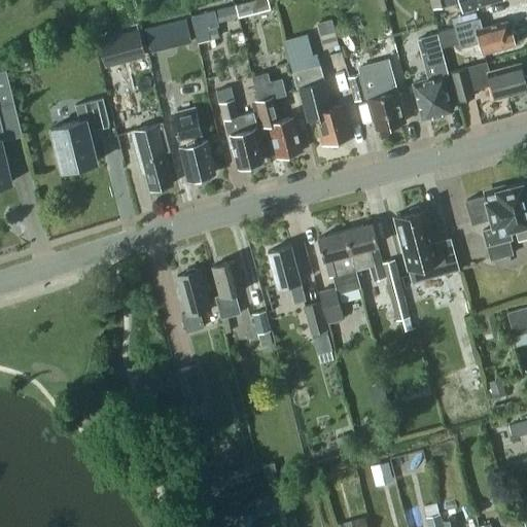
[(267,0),(251,0),(234,4),(237,16),(270,8),(267,0)]
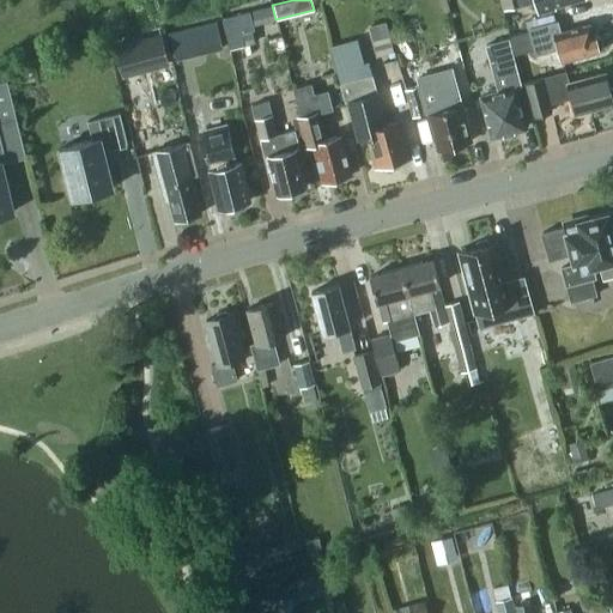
[(574,0),(504,0),(507,8),(534,1),(538,13),(554,8),(553,6),(574,0)]
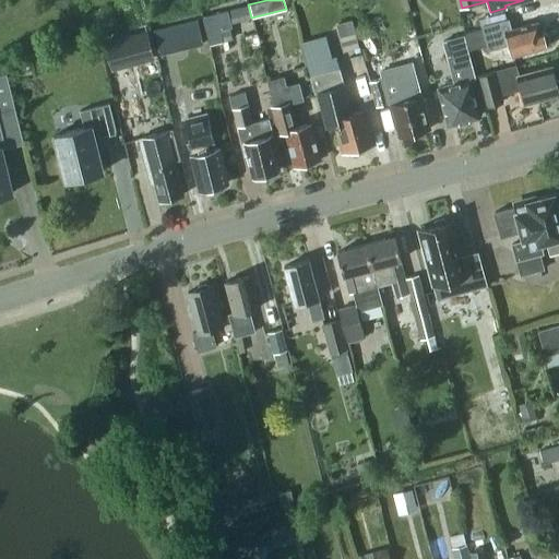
[(251,18),(248,4),(202,16),(210,44),(223,40),(219,31),(232,27),(230,23),(251,18)]
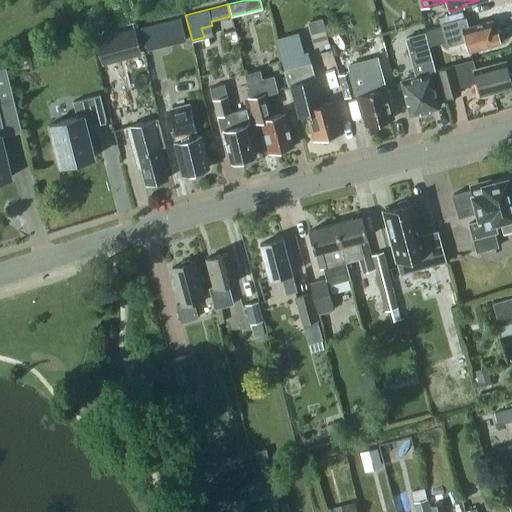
[(466,41),(469,51),(500,43),(496,27),(494,27),(492,20),(467,26),(465,16),(440,23),(447,46),(466,41)]
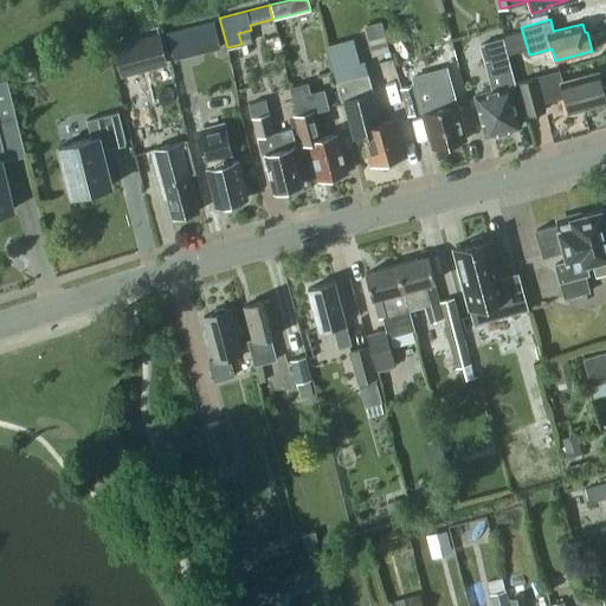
[(166,32),(173,60),(220,49),(213,20),(166,32)]
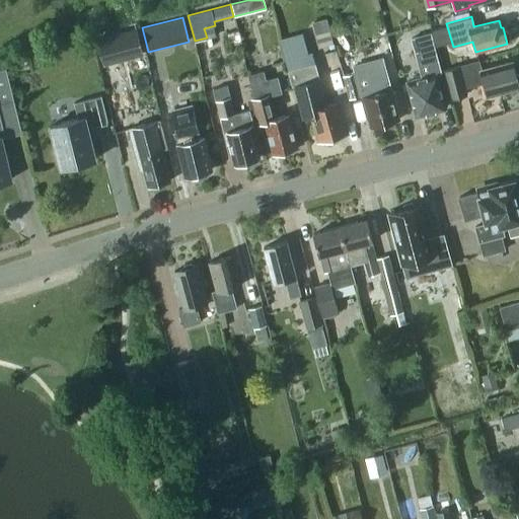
[(329,30),(326,18),(311,22),(314,33),(329,30)]
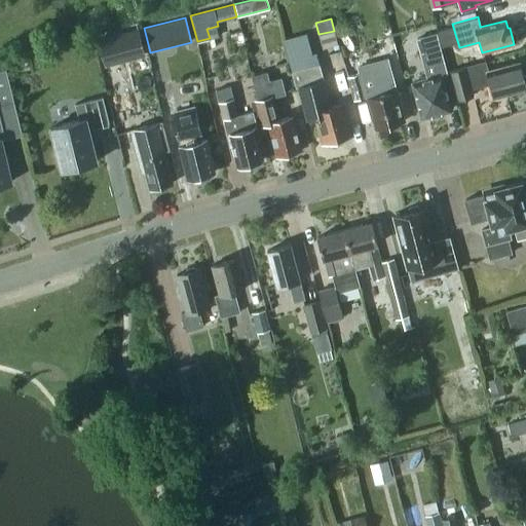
[(103,61),(142,49),(137,30),(98,40),(103,61)]
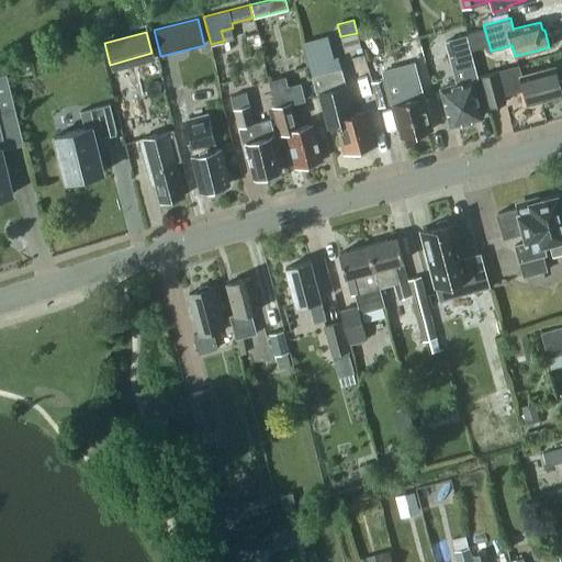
[(445,42),(457,83),(441,88),(451,124),(470,119),(469,116),(480,114),(471,81),(476,79),(464,36),(445,42)]
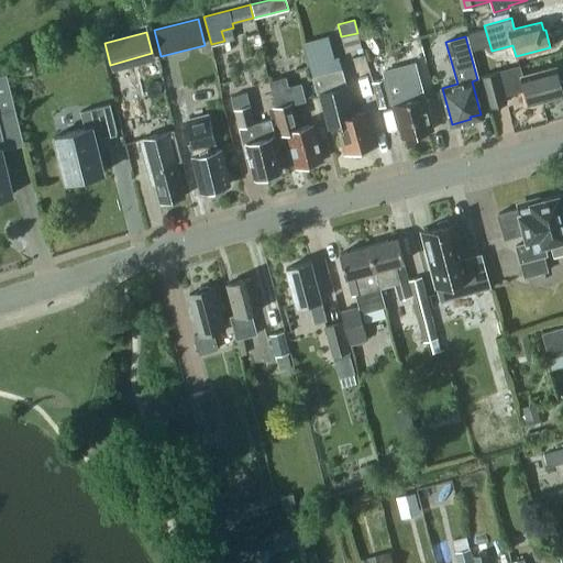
[(365,61),(377,106),(392,102),(381,57),(365,61)]
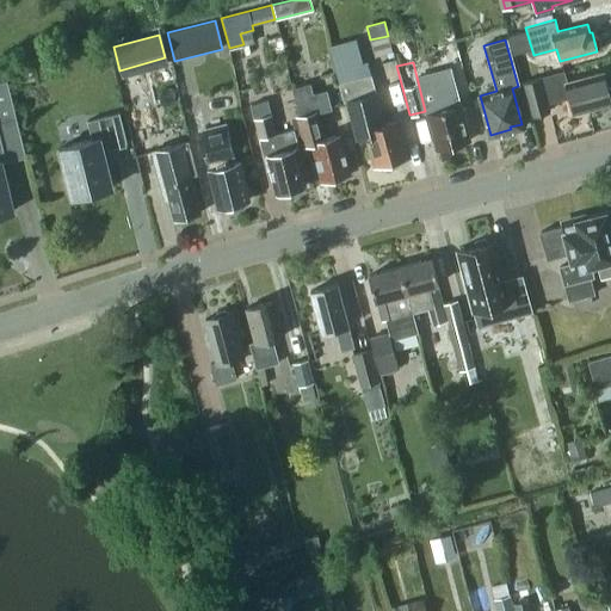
[(365,69),(363,69),(360,63),(334,71),(338,84),(368,75),(365,69)]
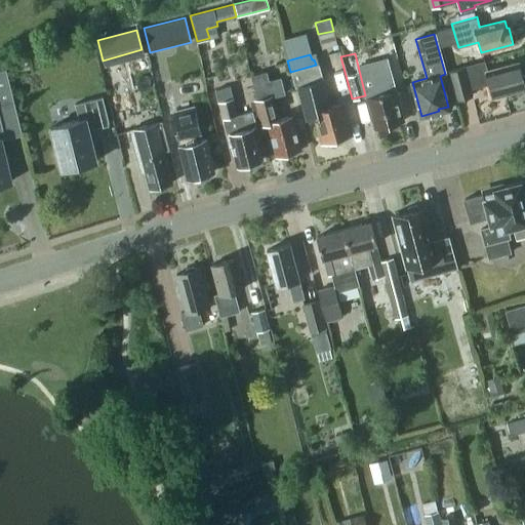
[(486,71),(484,62),(448,71),(456,99),(472,94),(471,89),(489,84),(492,97),(524,88),(518,62),(486,71)]
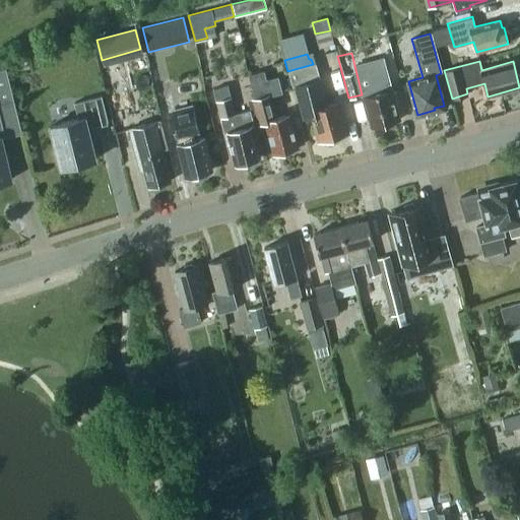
[(315,124),(320,141),(347,133),(338,102),(326,105),(319,79),(315,63),(313,64),(287,71),(291,86),(294,86),(303,118),(311,116),(314,125),(315,124)]
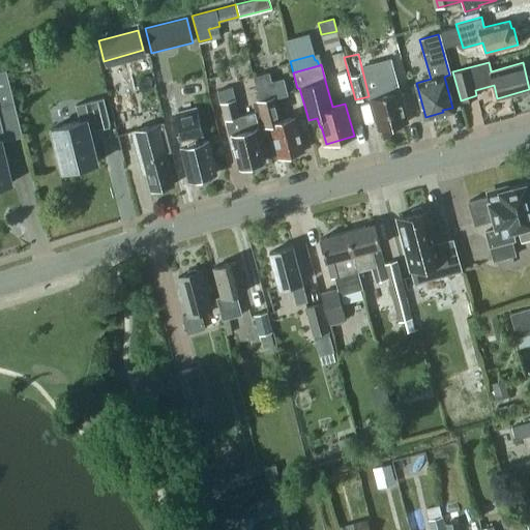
[(375,111),(380,129),(406,122),(402,105),(403,105),(399,90),(393,69),(376,74),(382,94),(370,97),(373,110),(375,111)]
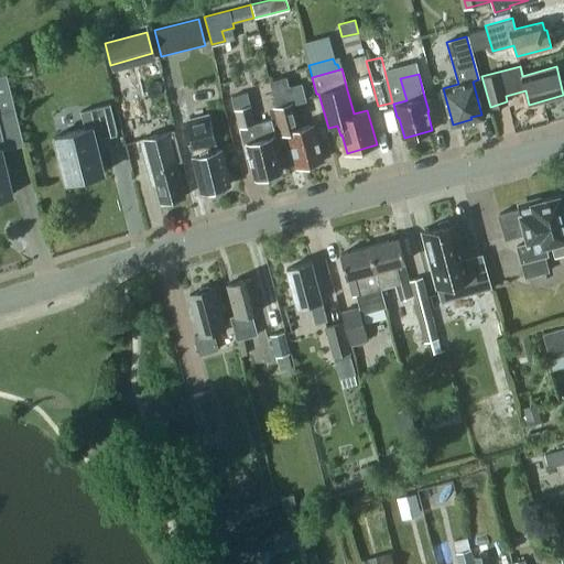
[(0,76),(0,111),(14,109),(7,75),(0,76)]
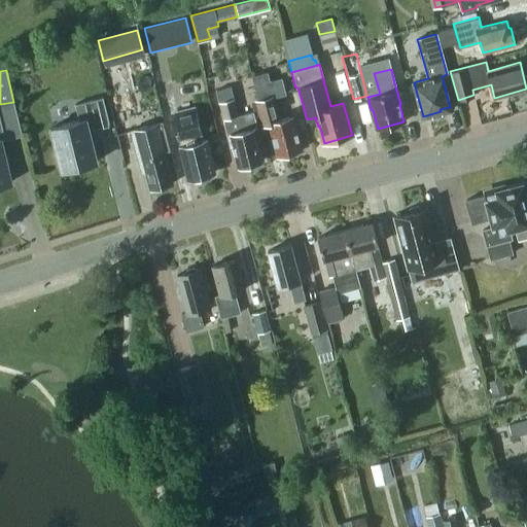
[(268,71),(255,74),(250,76),(262,126),(269,124),(277,155),(302,149),(293,116),(280,119),(274,97),(286,94),(282,77),(270,80),(268,71)]
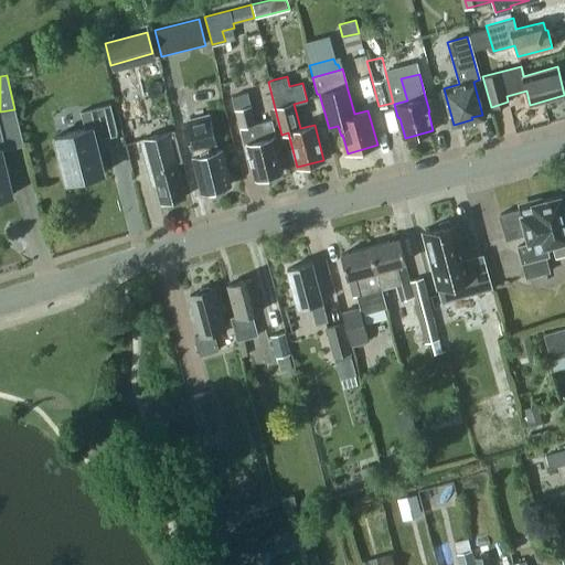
[(231,97),(234,109),(246,157),(248,156),(255,178),(283,170),(274,137),(275,137),(270,119),(254,124),(246,93),(231,97)]
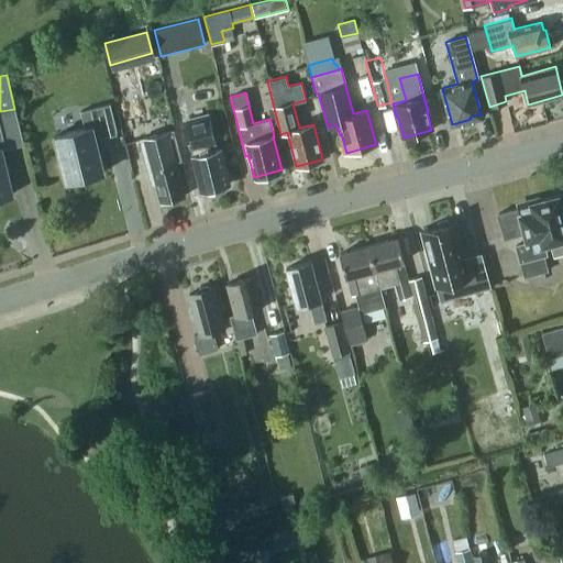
[(54,136),(65,181),(103,172),(95,136),(117,131),(109,103),(80,111),(85,129),(54,136)]
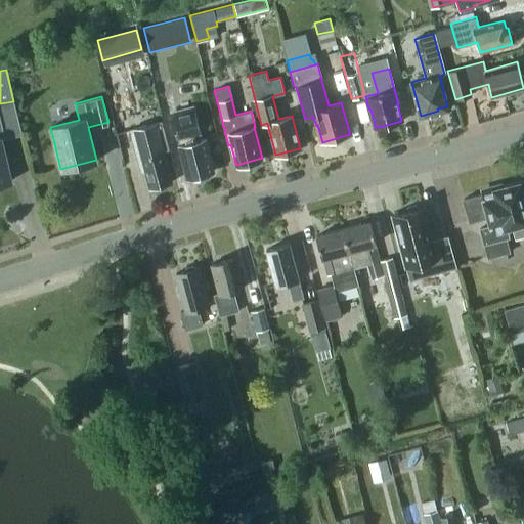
[(180,158),(183,160),(188,177),(212,171),(207,154),(208,149),(205,138),(197,140),(194,132),(200,131),(193,106),(172,113),(178,136),(180,136),(182,144),(177,145),(180,158)]
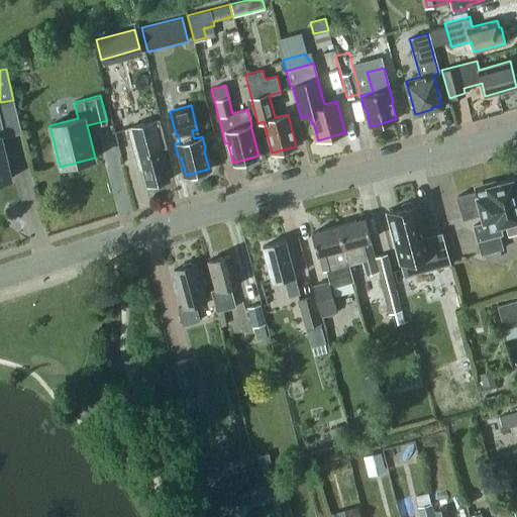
[(158,120),(128,127),(139,170),(142,169),(146,186),(169,180),(161,147),(165,146),(158,120)]
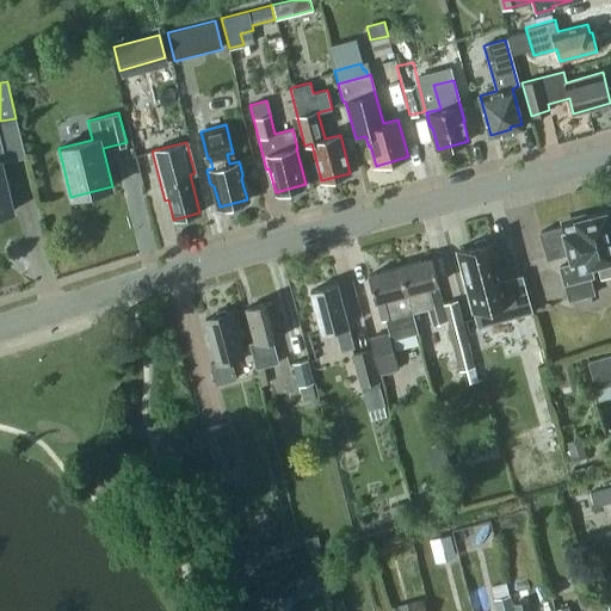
[(0,152),(0,214),(14,210),(0,152)]
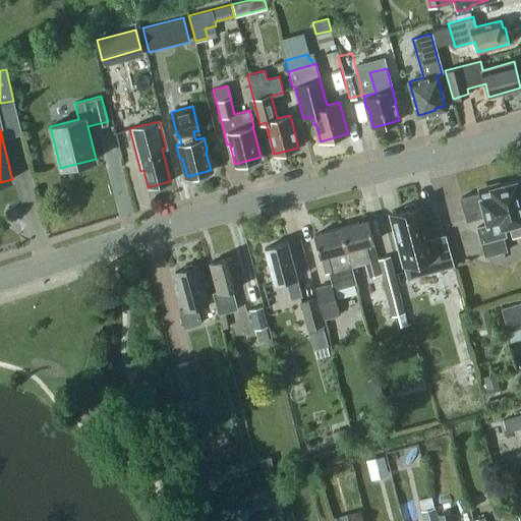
[(520,192),(520,188),(518,180),(478,190),(479,192),(461,197),(467,220),(485,215),(487,224),(476,227),(484,256),(507,250),(503,236),(505,235),(503,226),(508,224),(511,237),(520,233),(520,199),(519,193),(520,192)]
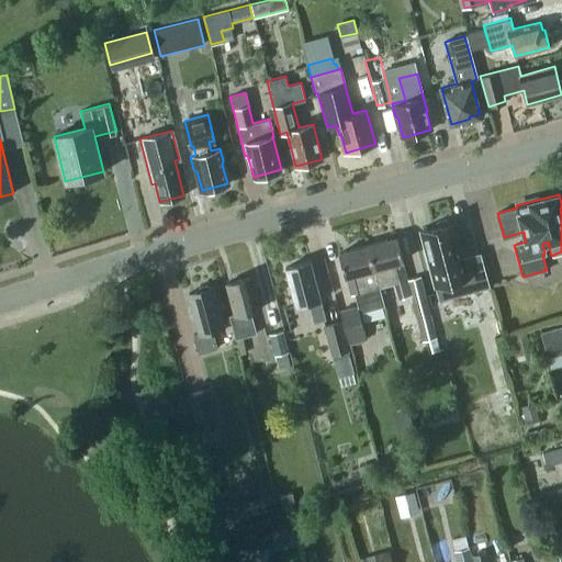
[(451,223),(423,231),(429,255),(426,256),(430,269),(440,303),(441,302),(441,301),(490,287),(480,253),(480,255),(462,259),(451,223)]
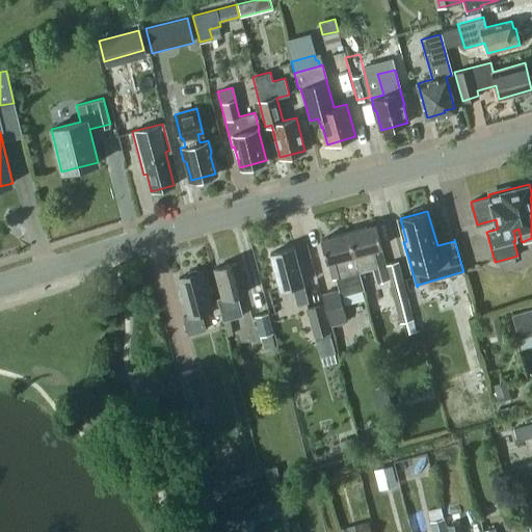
[(389,278),(380,246),(381,246),(375,224),(348,232),(358,271),(373,267),(377,282),(389,278)]
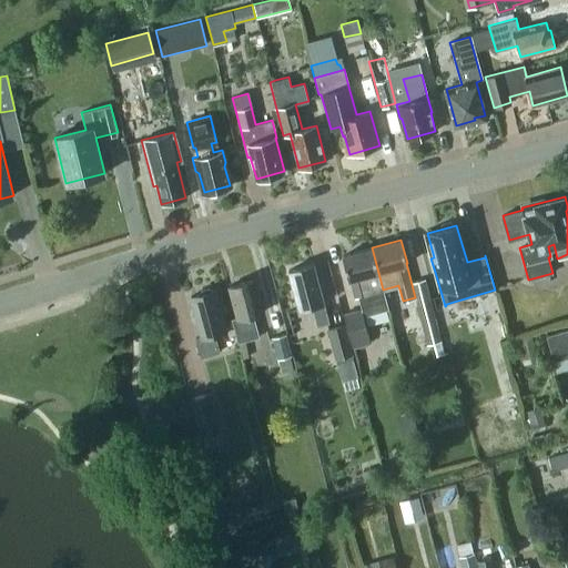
[(350,279),(355,297),(357,296),(361,310),(367,308),(374,312),(387,308),(383,290),(372,247),(342,255),(348,279),(350,279)]
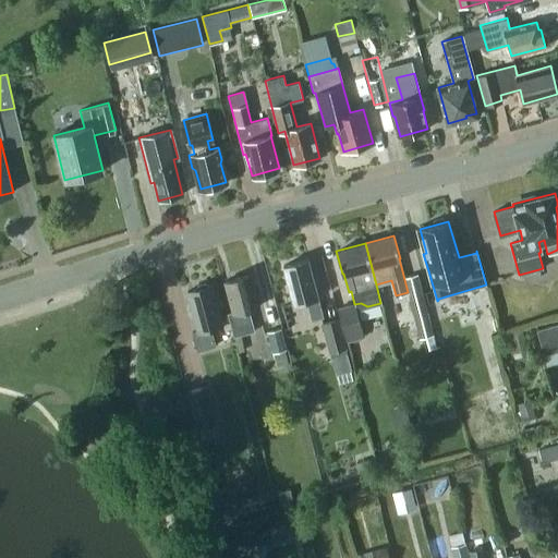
[(318,296),(307,258),(282,266),(293,303),(306,300),(312,319),(323,317),(317,296),(318,296)]
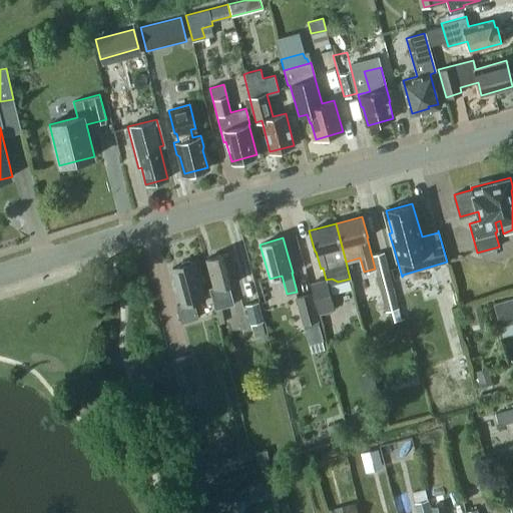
[(229,252),(205,259),(213,287),(209,289),(214,310),(233,305),(227,285),(237,282),(229,252)]
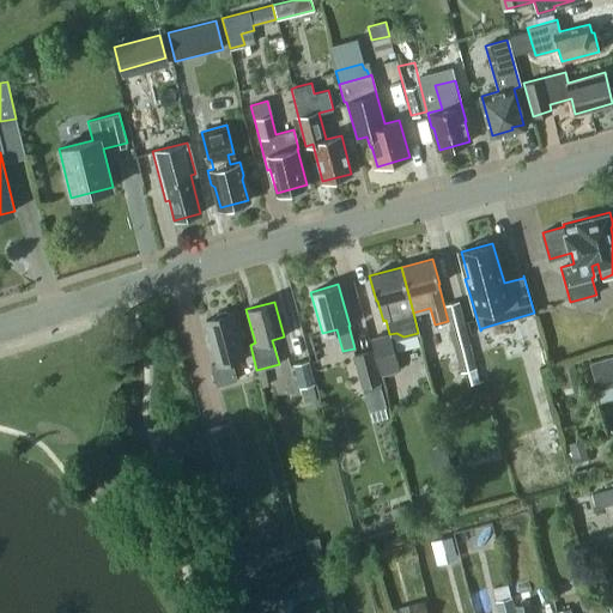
[(232,313),(205,320),(217,363),(211,365),(217,384),(237,380),(232,364),(242,362),(241,357),(244,356),(232,313)]
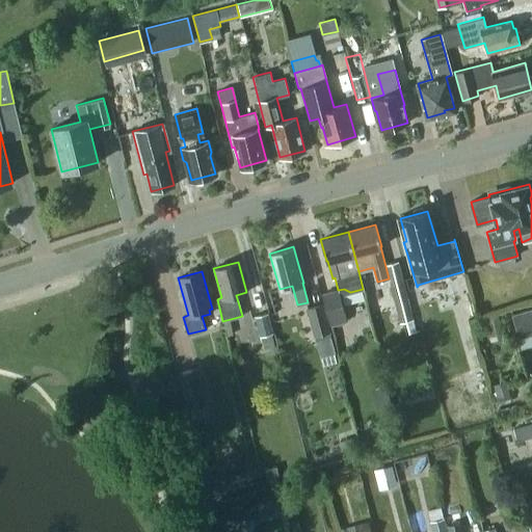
[(391,285),(400,322),(405,321),(408,333),(416,330),(403,282),(391,285)]
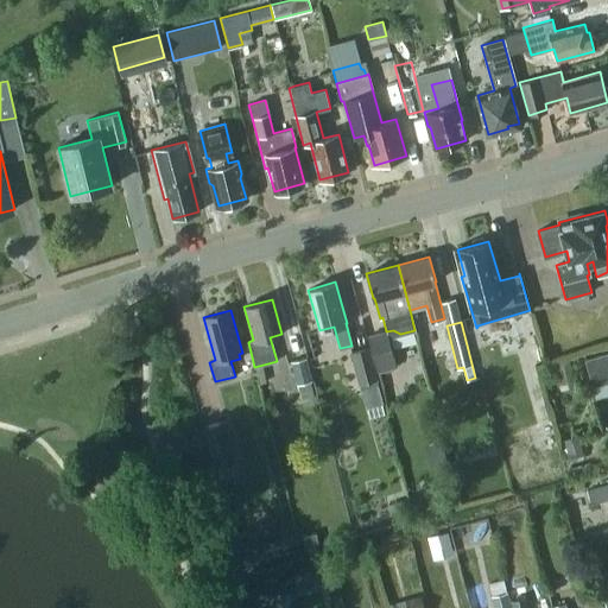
[(380,331),(367,335),(378,373),(397,367),(391,348),(386,350),(380,331)]
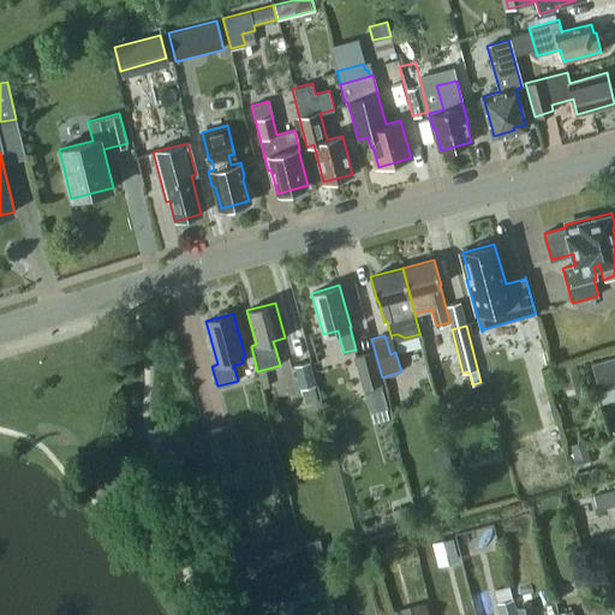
[(381,383),(372,351),(354,354),(363,388),(381,383)]
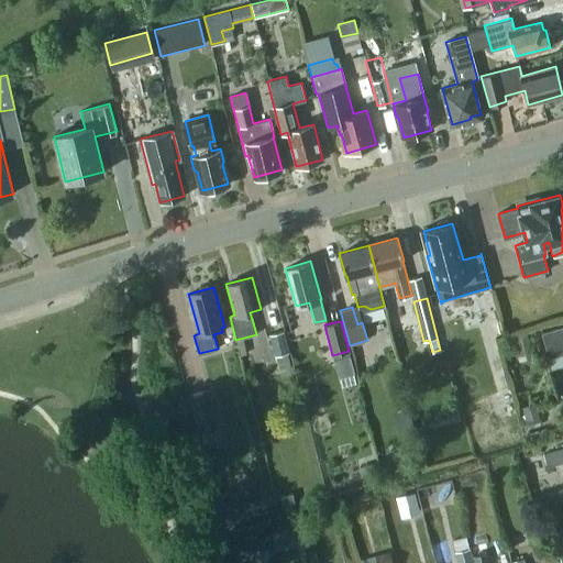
[(549,357),(562,353),(562,327),(542,333),(549,357)]
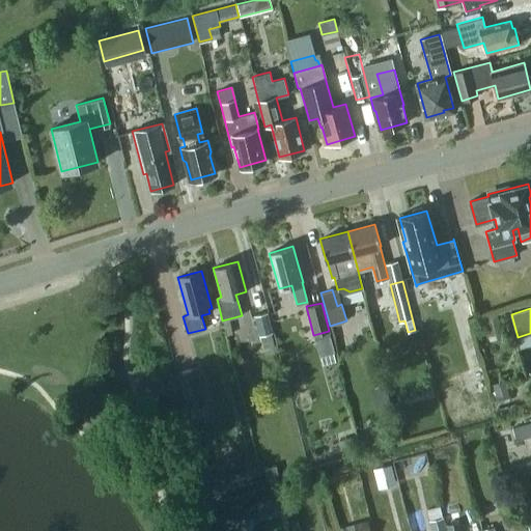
[(273,332),(268,312),(253,315),(258,336),(259,335),(264,355),(274,353),(272,346),(274,345),(271,332),(273,332)]
